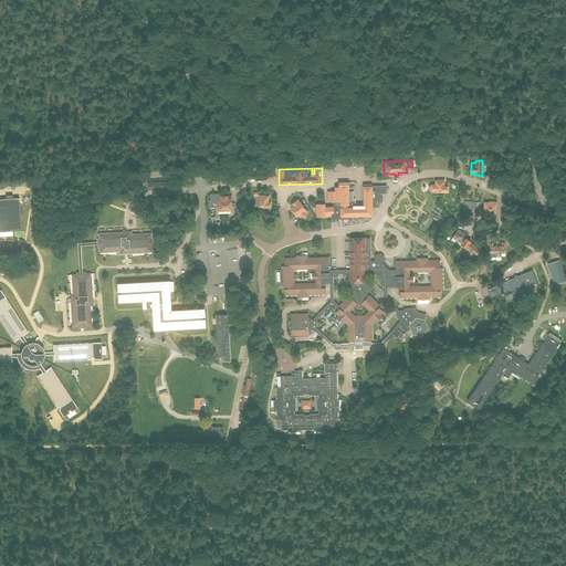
[(444,186),(444,180),(436,180),(436,185),(431,185),(431,187),(429,187),(430,189),(431,189),(431,191),(436,190),(436,191),(448,191),(447,186),(444,186)]
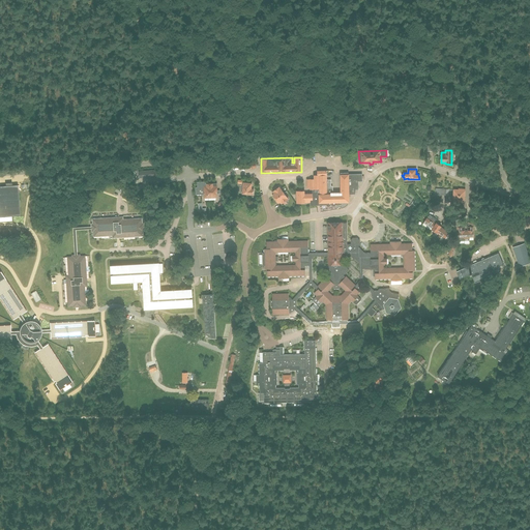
[(304,190),(296,190),(297,201),(299,201),(299,203),(304,203),(311,203),(311,205),(317,205),(317,202),(320,202),(320,205),(335,204),(335,202),(340,202),(349,202),(349,197),(350,197),(350,194),(355,194),(355,189),(358,189),(358,181),(362,181),(362,174),(358,174),(348,174),(348,173),(341,173),(341,193),(333,193),(333,188),(333,186),(331,186),(331,181),(331,179),(327,180),(326,170),(318,171),(318,175),(315,175),(315,179),(306,179),(307,187),(311,187),(311,189),(312,189),(313,194),(304,194),(304,190)]
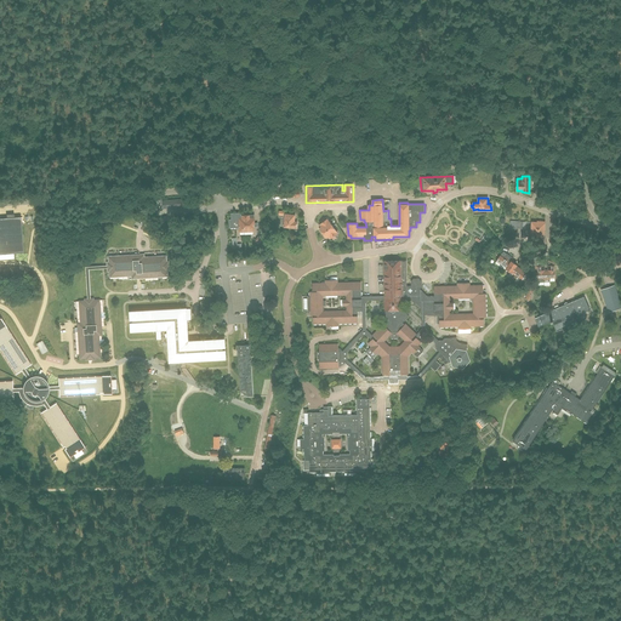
[(231,227),(239,227),(239,232),(254,231),(254,226),(257,226),(257,223),(255,223),(254,215),(249,215),(243,215),(243,216),(240,216),(240,212),(232,214),(232,220),(229,220),(231,227)]
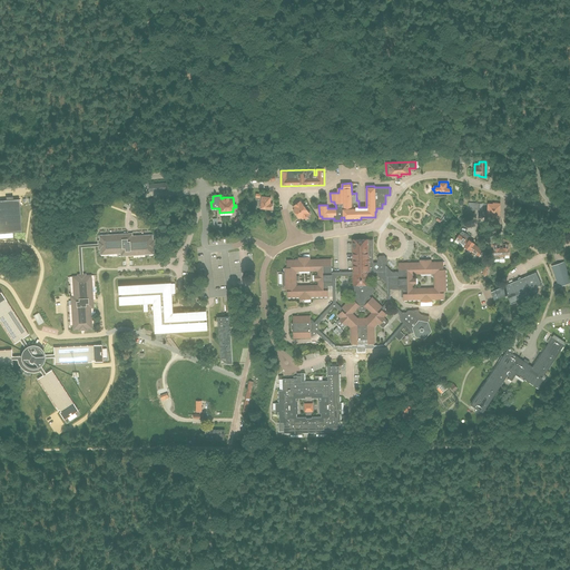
[(272,209),(273,204),(269,204),(271,197),(262,196),(261,208),(272,209)]
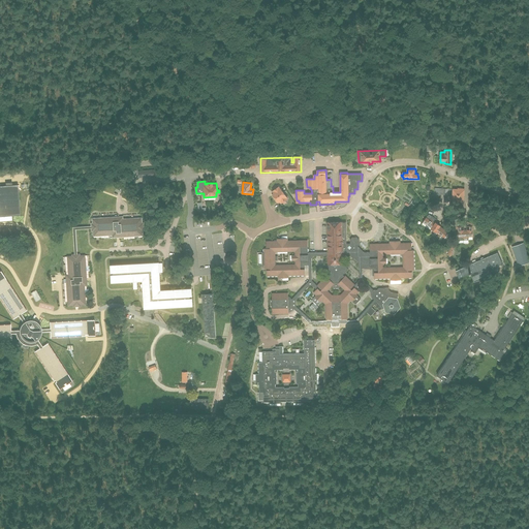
[(0,216),(11,216),(20,215),(18,185),(0,186),(0,216)]
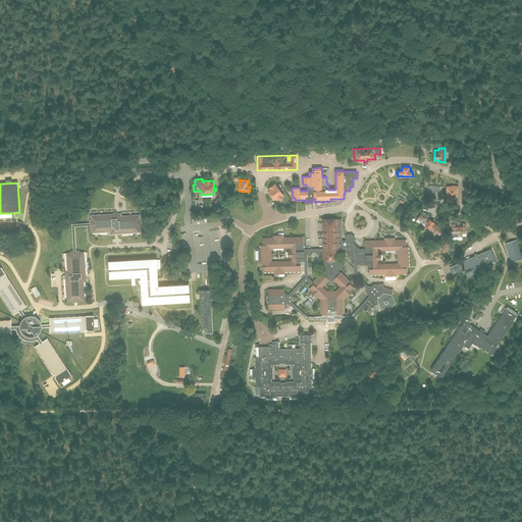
[(279,190),(275,184),(273,186),(272,184),(269,186),(270,188),(269,189),(270,191),(269,192),(271,196),(279,190)]
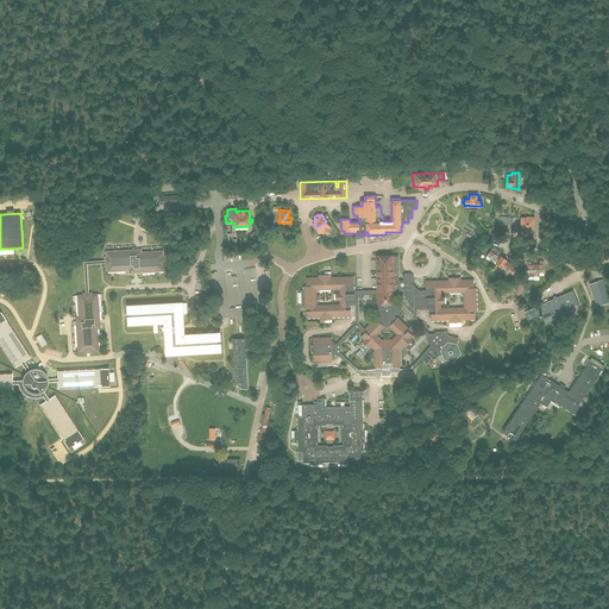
[(520,232),(520,218),(502,217),(502,224),(512,224),(512,231),(520,232)]
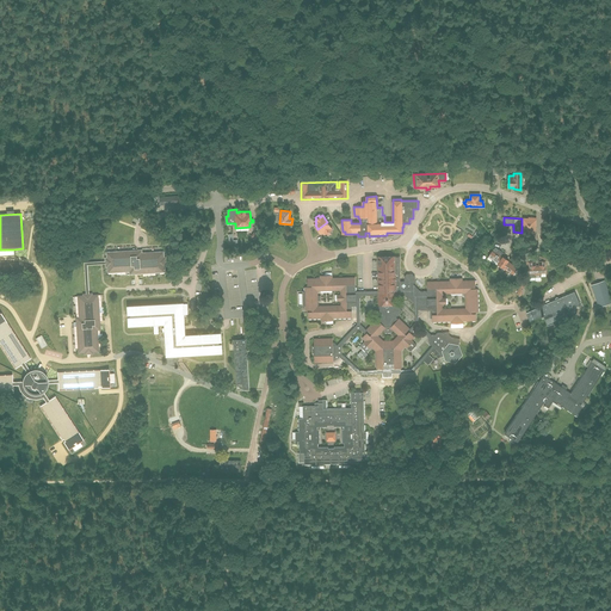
[(535,232),(536,218),(529,217),(529,218),(523,218),(523,230),(535,232)]
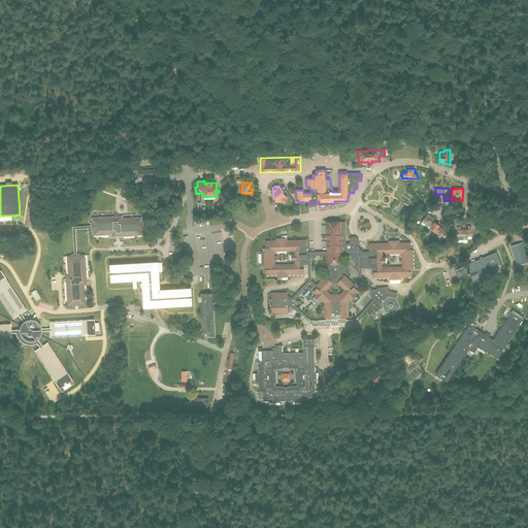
[(274,198),(277,202),(278,200),(281,202),(282,202),(283,203),(286,202),(285,200),(287,198),(283,192),(274,198)]
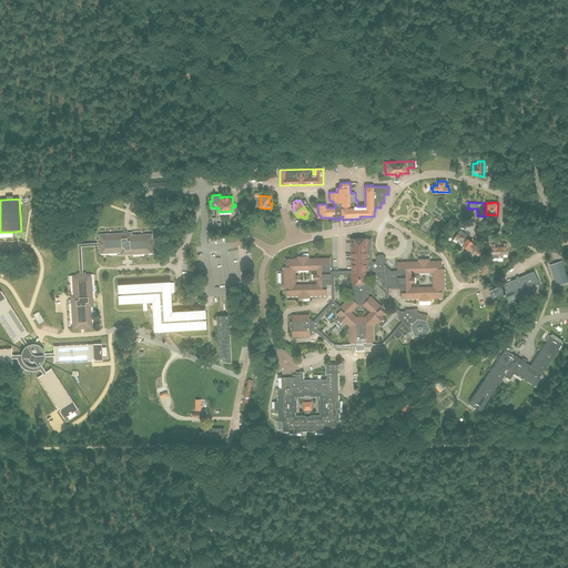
[(132,234),(132,232),(99,234),(99,240),(98,240),(98,243),(98,245),(98,246),(98,249),(100,249),(100,254),(120,253),(120,255),(153,253),(153,249),(155,247),(154,239),(153,239),(152,234),(132,234)]
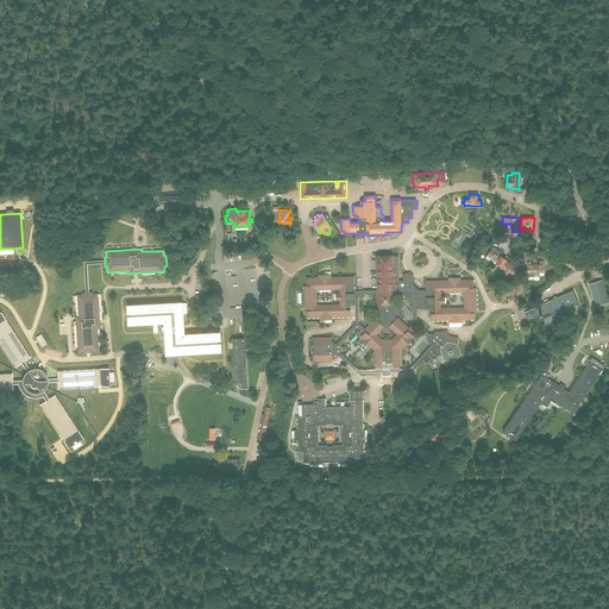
[(501,257),(496,253),(495,253),(490,250),(487,255),(497,263),(501,257)]
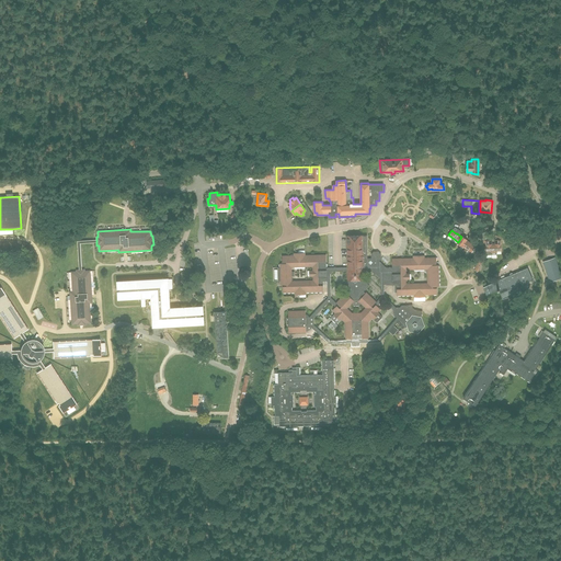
[(347,236),(347,267),(341,267),(334,267),(329,267),(327,267),(325,254),(305,255),(305,253),(294,253),(294,255),(282,255),(282,263),(279,263),(279,267),(277,267),(277,282),(278,282),(278,281),(279,281),(279,285),(283,285),(283,293),(294,293),(294,295),(306,295),(306,293),(323,292),(322,287),(322,281),(328,281),(328,287),(328,298),(315,312),(309,317),(306,313),(306,310),(288,311),(288,317),(287,317),(286,318),(287,325),(287,327),(288,327),(288,333),(306,332),(306,329),(307,329),(310,325),(317,332),(320,335),(323,340),(328,343),(328,344),(351,343),(361,343),(361,344),(380,343),(380,342),(389,332),(393,325),(397,322),(401,327),(401,329),(403,328),(408,327),(409,331),(418,333),(424,327),(421,318),(422,311),(415,310),(413,308),(412,305),(401,306),(400,308),(396,307),(385,296),(385,292),(385,284),(386,284),(386,285),(397,285),(397,286),(397,296),(414,295),(414,297),(425,297),(425,295),(437,295),(437,286),(439,286),(438,265),(436,265),(436,258),(424,258),(424,255),(413,255),(413,258),(391,259),(392,267),(386,267),(379,261),(381,259),(376,253),(371,253),(371,258),(367,258),(367,236),(363,236),(347,236)]
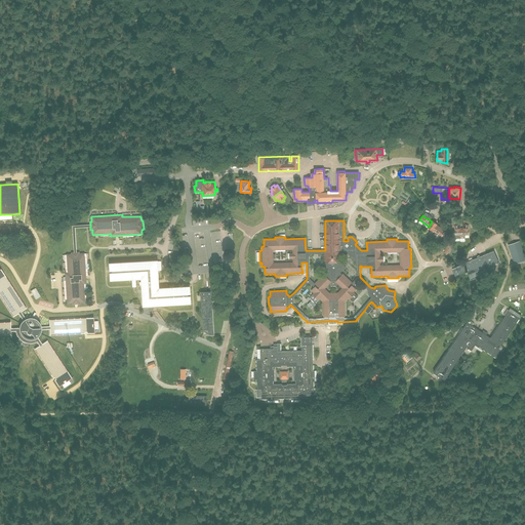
[(437,224),(433,220),(432,221),(429,227),(428,227),(433,231),(433,230),(441,236),(444,231),(441,229),(442,229),(437,225),(437,224)]
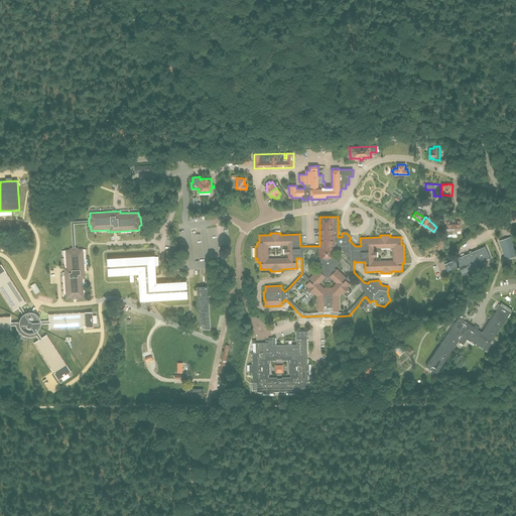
[(89,221),(72,222),(73,249),(76,249),(74,224),(89,223),(89,221)]
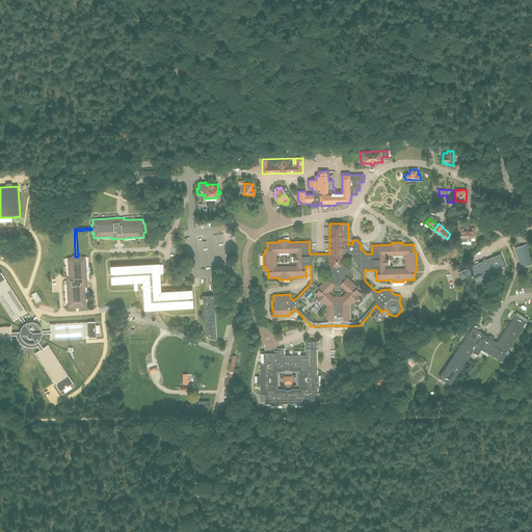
[(475,232),(475,228),(470,228),(470,232),(466,233),(466,228),(460,228),(461,233),(460,233),(460,236),(456,236),(456,242),(466,241),(466,239),(471,239),(471,238),(476,238),(475,232)]
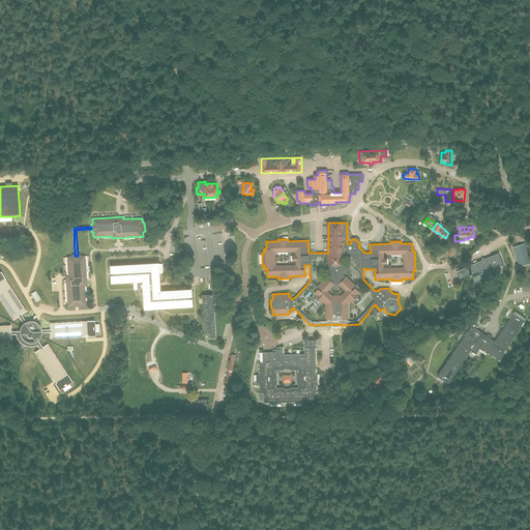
[(520,267),(529,263),(529,260),(526,246),(519,248),(518,246),(512,247),(520,267)]
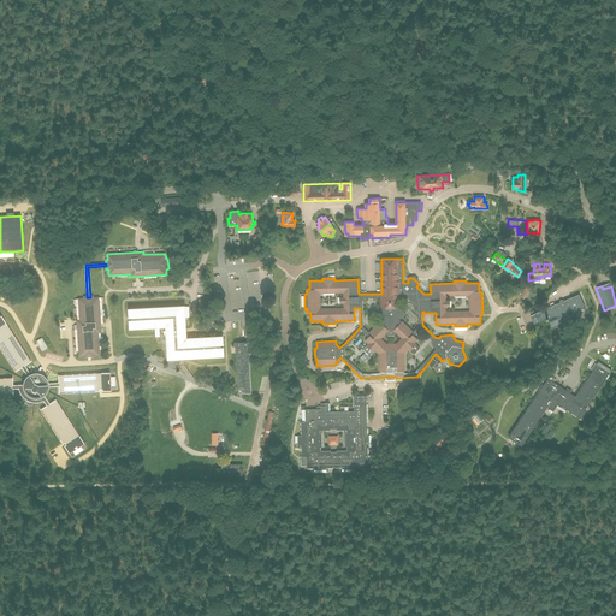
[(584,307),(579,295),(563,301),(562,301),(561,301),(560,302),(531,315),(534,324),(546,318),(549,323),(552,329),(581,317),(579,309),(584,307)]
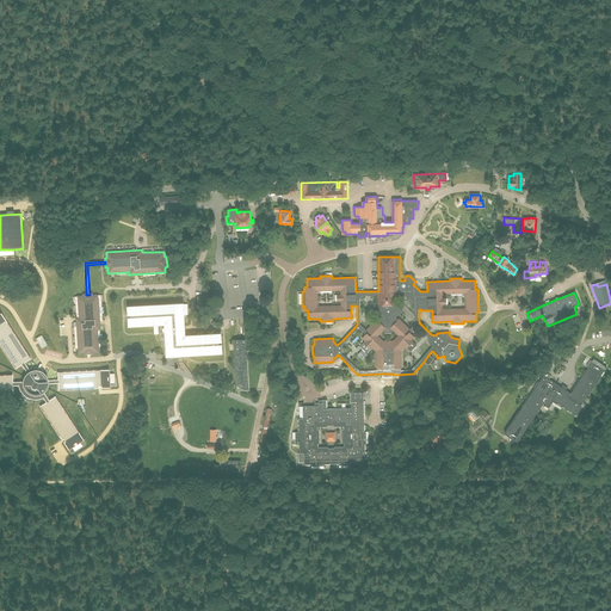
[(93,296),(93,294),(90,295),(86,295),(85,295),(85,296),(79,297),(81,322),(78,323),(80,353),(86,353),(86,355),(94,355),(94,352),(100,352),(99,341),(98,329),(102,329),(99,296),(93,296)]
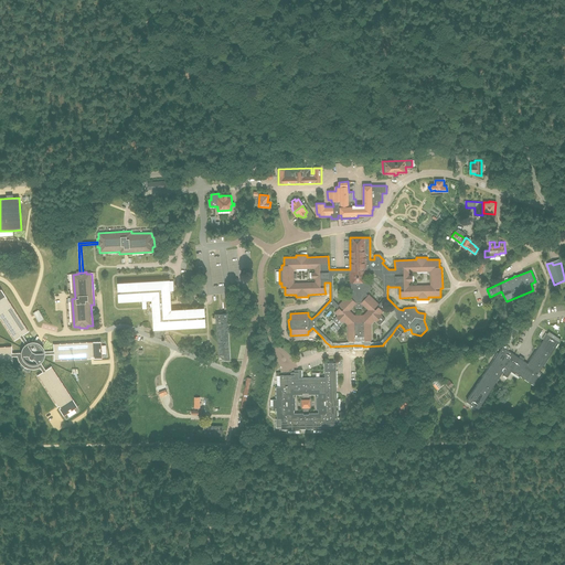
[(170,281),(120,285),(120,291),(123,291),(123,295),(120,295),(121,301),(147,300),(147,302),(147,309),(147,312),(152,312),(153,329),(155,329),(156,336),(166,339),(164,329),(205,326),(205,319),(204,319),(203,316),(205,316),(205,309),(172,311),(170,281)]
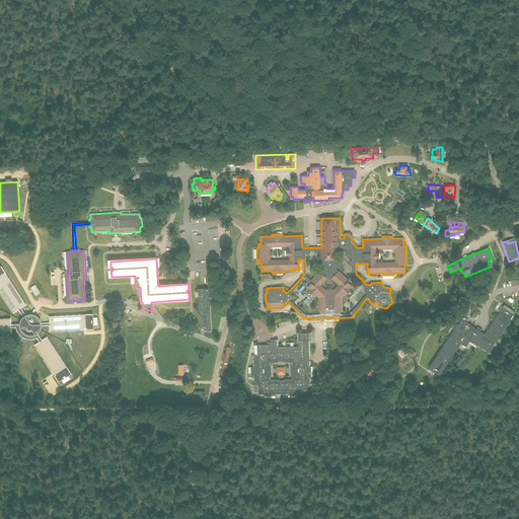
[(10,318),(0,318),(0,334),(11,334),(11,327),(16,327),(16,328),(16,329),(17,330),(17,331),(18,332),(18,334),(19,335),(20,336),(21,337),(22,338),(23,338),(24,339),(25,339),(27,339),(28,340),(29,340),(30,340),(31,340),(33,339),(34,339),(35,339),(36,338),(40,342),(33,345),(53,374),(54,373),(55,375),(54,375),(58,382),(64,378),(63,377),(65,376),(65,377),(71,374),(47,337),(42,340),(38,332),(36,331),(38,331),(38,330),(39,329),(39,328),(40,327),(40,326),(40,325),(41,325),(49,325),(50,331),(84,329),(84,328),(86,328),(86,329),(93,329),(93,322),(91,322),(91,320),(93,320),(92,313),(49,316),(49,322),(41,322),(40,322),(39,321),(39,320),(39,319),(38,319),(38,318),(36,317),(35,317),(35,316),(34,316),(33,316),(32,315),(31,315),(30,315),(29,315),(28,315),(27,315),(26,315),(26,316),(25,315),(21,308),(26,304),(1,266),(0,266),(0,292),(13,313),(18,309),(22,316),(23,317),(23,318),(22,319),(21,319),(21,320),(21,321),(20,322),(20,323),(19,323),(11,324),(10,318)]
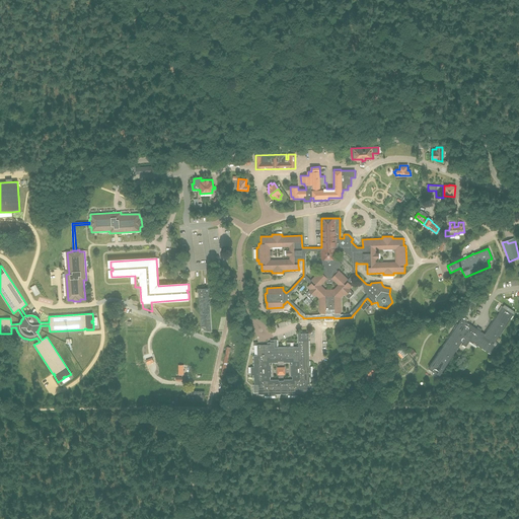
[(30,288),(31,290),(32,292),(35,296),(41,293),(35,285),(30,288)]
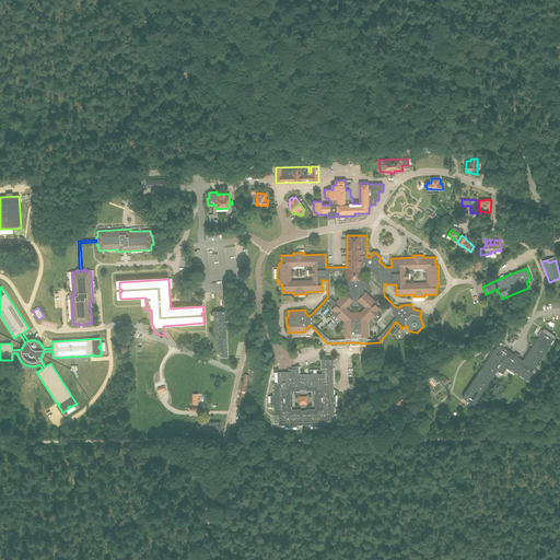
[(222,311),(222,308),(219,308),(219,311),(214,312),(217,358),(229,357),(226,321),(229,321),(229,314),(225,314),(225,311),(222,311)]
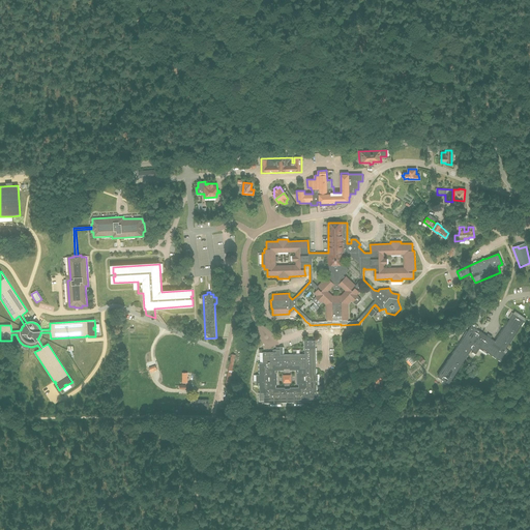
[(482,316),(488,308),(483,305),(478,313),(482,316)]
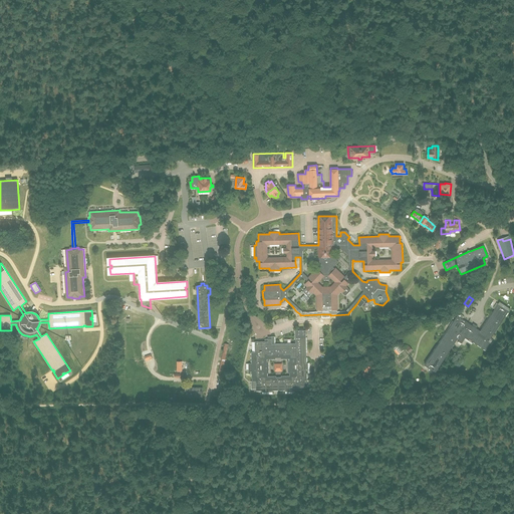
[(491,337),(510,308),(499,301),(480,330),(457,315),(425,364),(436,371),(457,339),(461,342),(465,336),(486,350),(493,339),(491,337)]
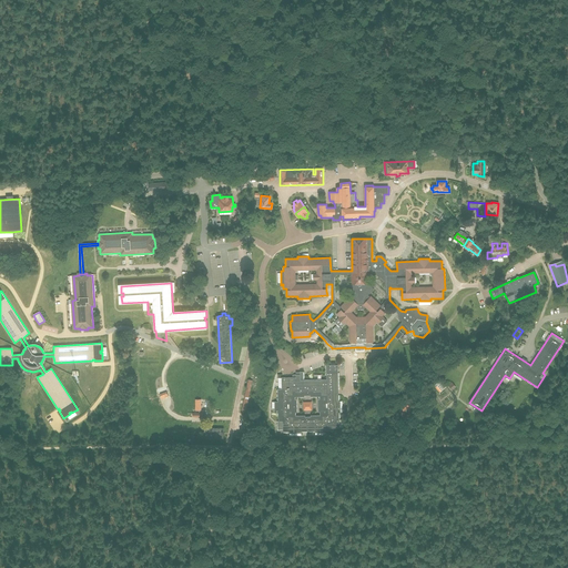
[(340,428),(340,413),(341,413),(341,401),(338,402),(338,365),(326,365),(327,379),(303,379),(303,372),(300,372),(300,374),(296,374),(296,377),(282,377),(282,388),(277,388),(279,402),(275,402),(275,413),(279,413),(279,422),(283,422),(283,432),(290,432),(290,433),(301,433),(301,432),(315,430),(315,433),(326,433),(326,430),(334,430),(333,428),(340,428)]
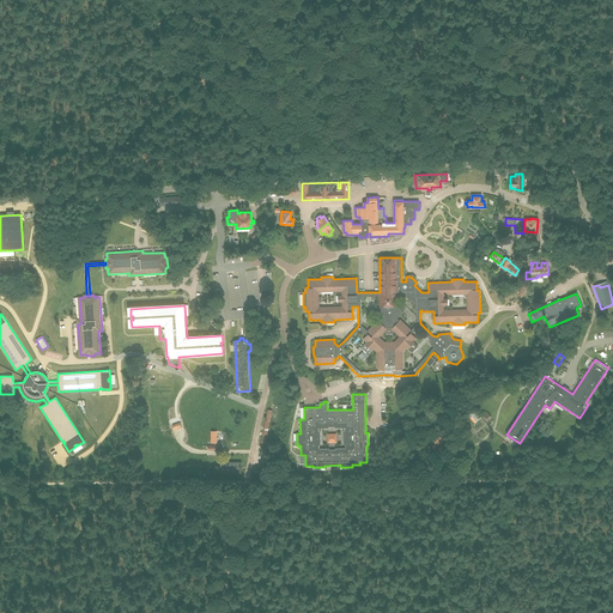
[(266,444),(269,422),(272,411),(268,410),(261,443),(266,444)]
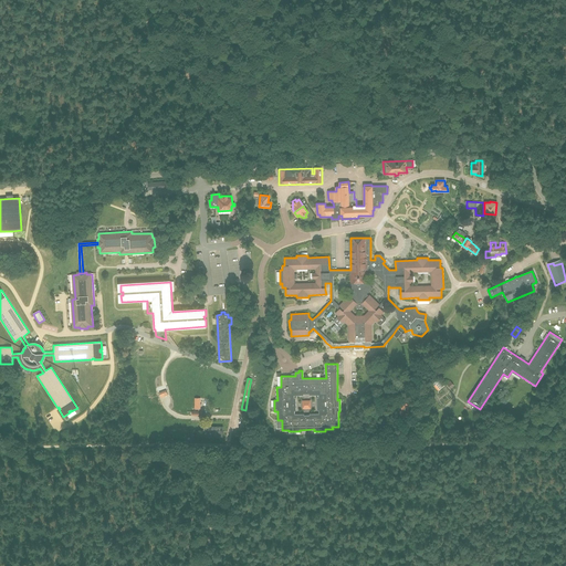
[(405,417),(410,413),(410,406),(405,402),(399,406),(399,415),(405,417)]
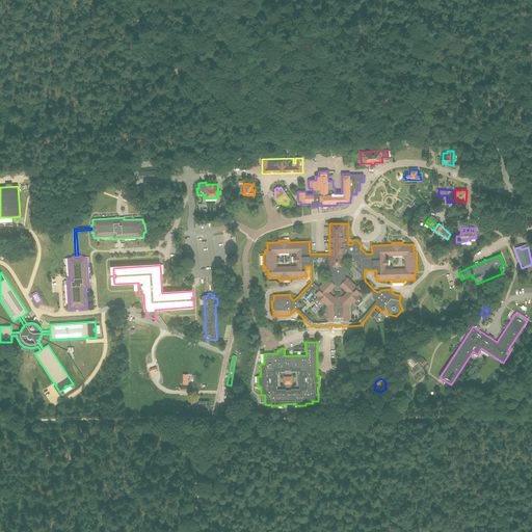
[(210,411),(210,401),(196,401),(196,406),(193,406),(193,411),(210,411)]
